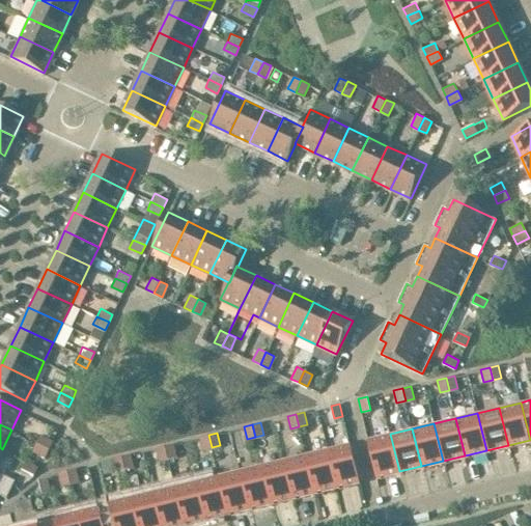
[(399,471),(390,434),(367,439),(376,476),(399,471)]
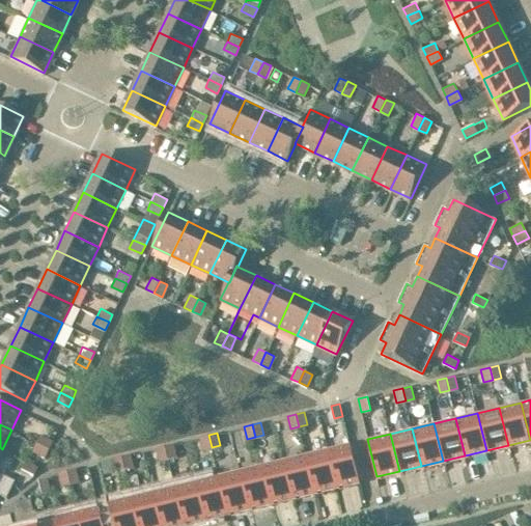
[(53,440),(40,435),(36,442),(49,448),(53,440)]
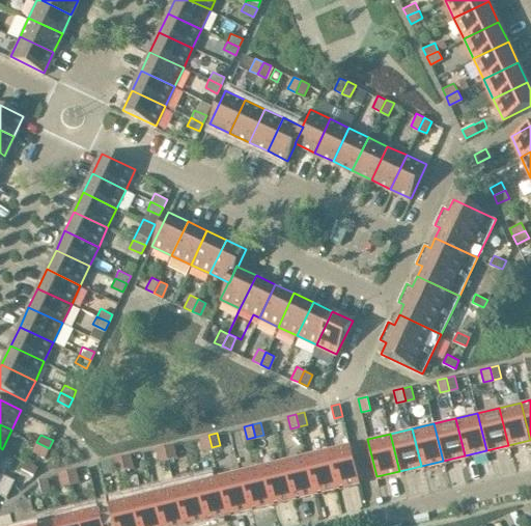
[(212,447),(208,435),(200,437),(203,449),(212,447)]
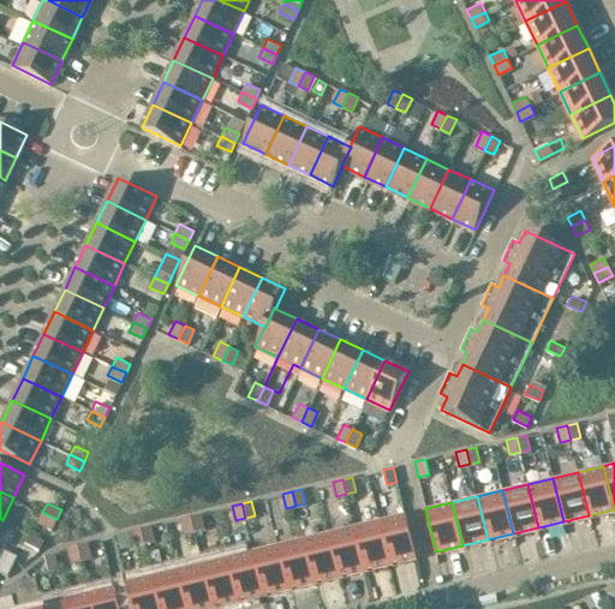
[(57,519),(42,512),(39,521),(52,529),(57,519)]
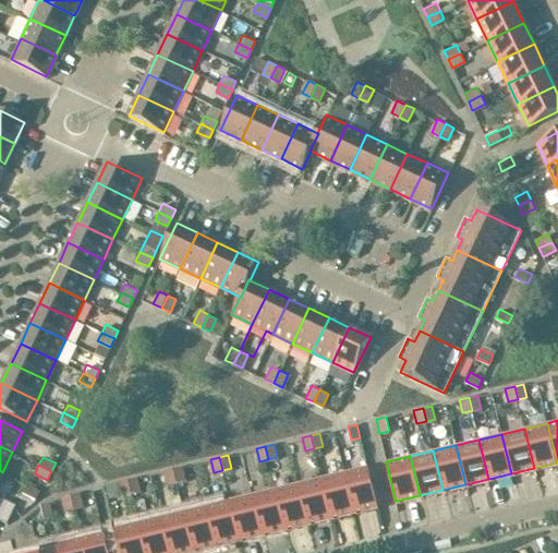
[(177,481),(185,479),(182,466),(173,468),(177,481)]
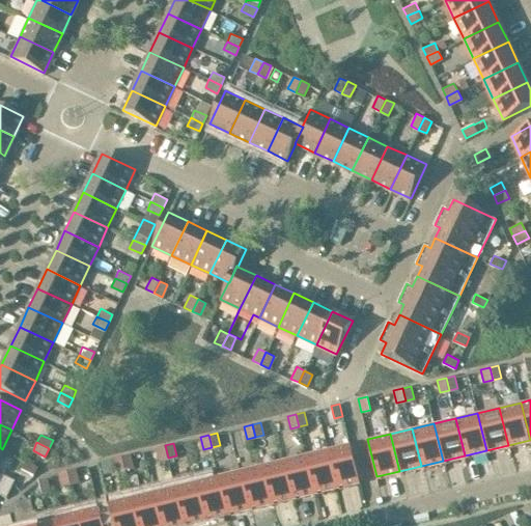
[(359,480),(350,443),(327,449),(336,486),(359,480)]
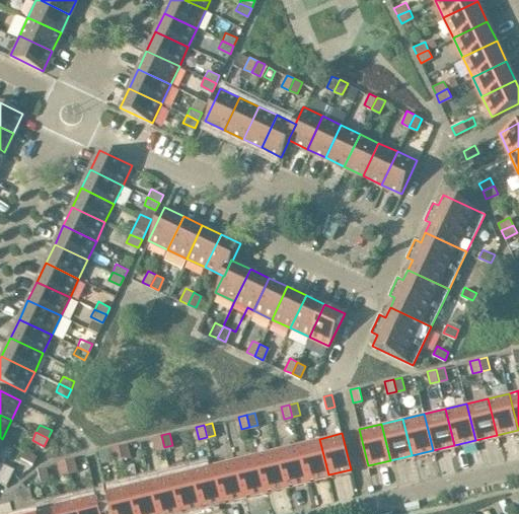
[(164,447),(161,435),(153,437),(155,449),(164,447)]
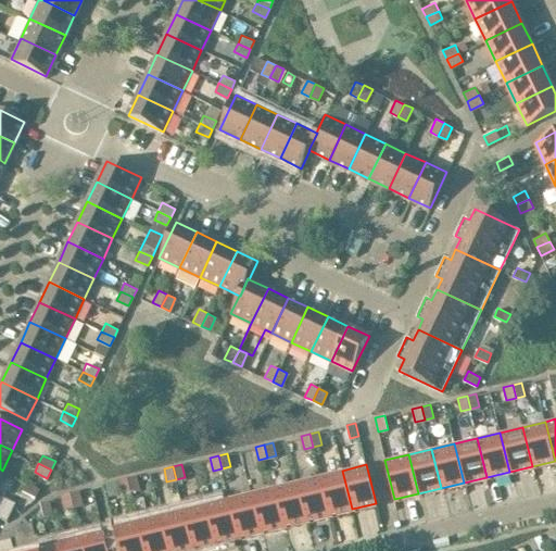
[(352,509),(342,471),(319,476),(329,515),(352,509)]
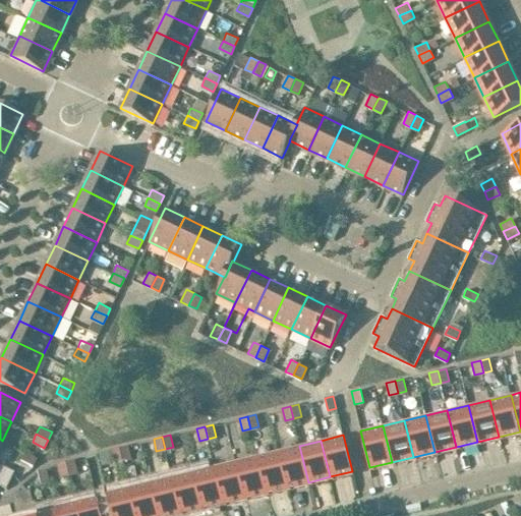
[(122,459),(131,457),(128,445),(119,447),(122,459)]
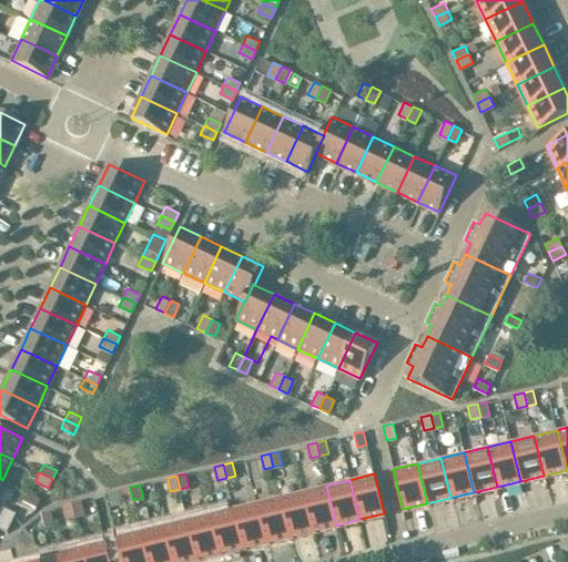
[(336,525),(326,486),(303,491),(313,531),(336,525)]
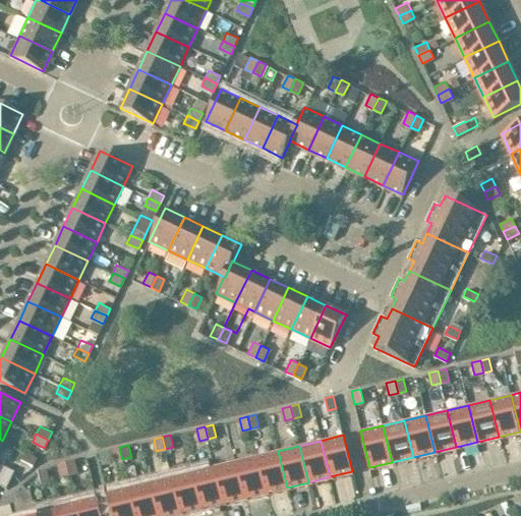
[(122,459),(119,447),(111,449),(114,461),(122,459)]
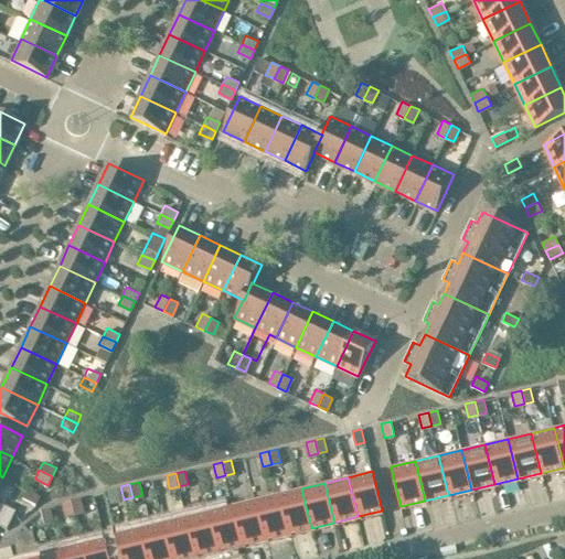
[(311,528),(301,488),(278,494),(288,534),(311,528)]
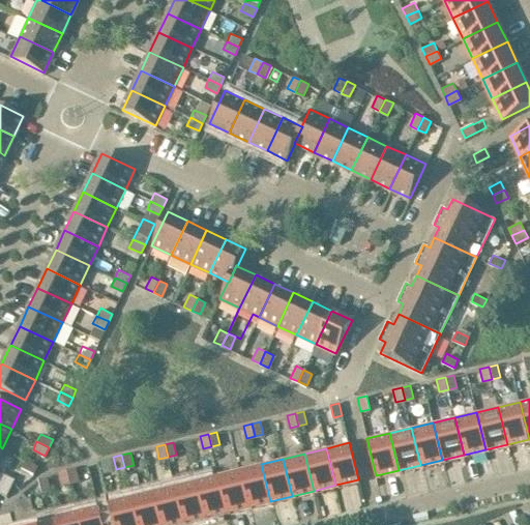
[(37,465),(26,460),(22,468),(33,473),(37,465)]
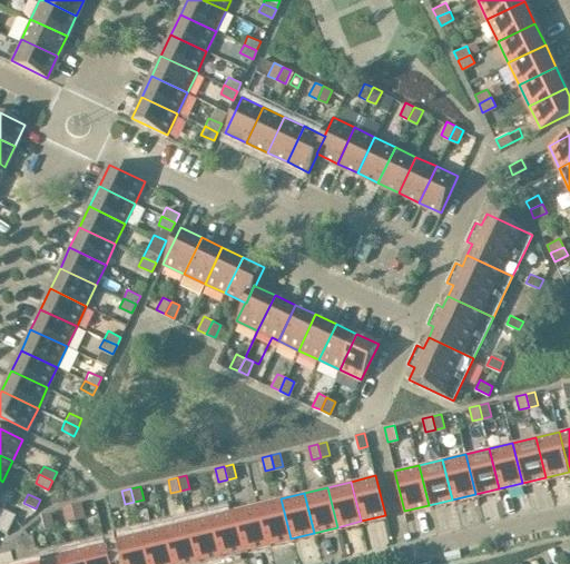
[(291,538),(281,498),(257,504),(267,544),(291,538)]
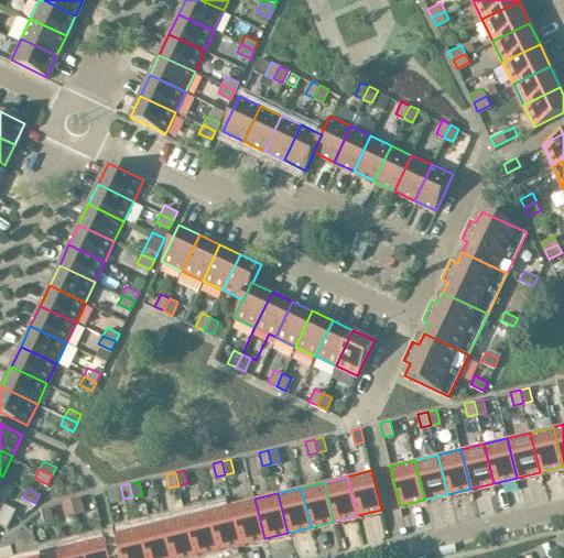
[(75,512),(84,510),(80,496),(72,499),(75,512)]
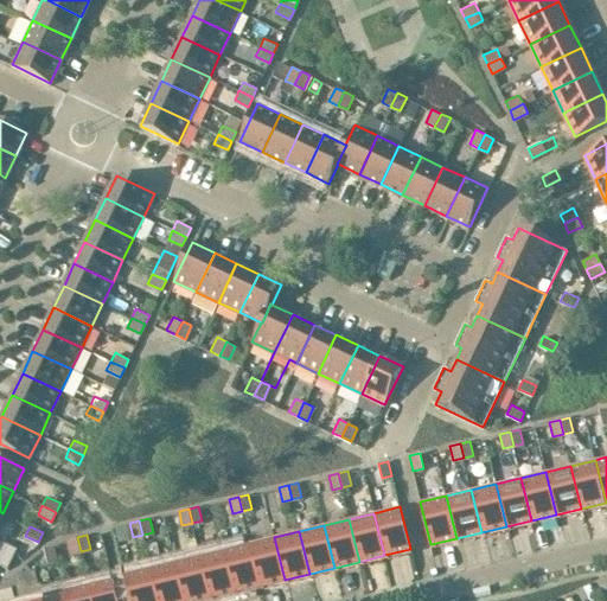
[(81,551),(77,537),(66,539),(70,554),(81,551)]
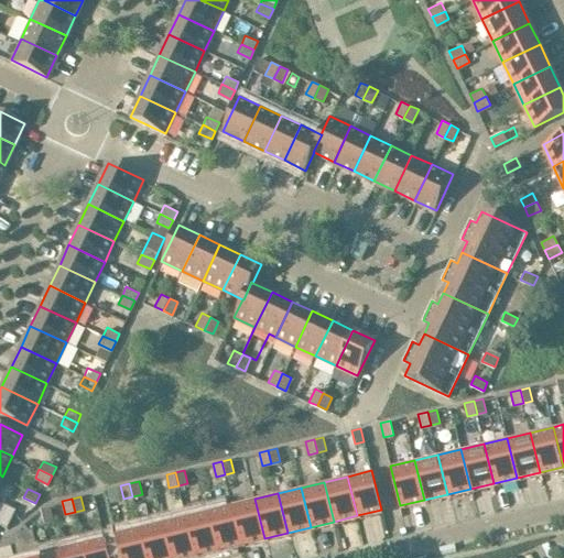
[(264,538),(255,499),(231,504),(241,544),(264,538)]
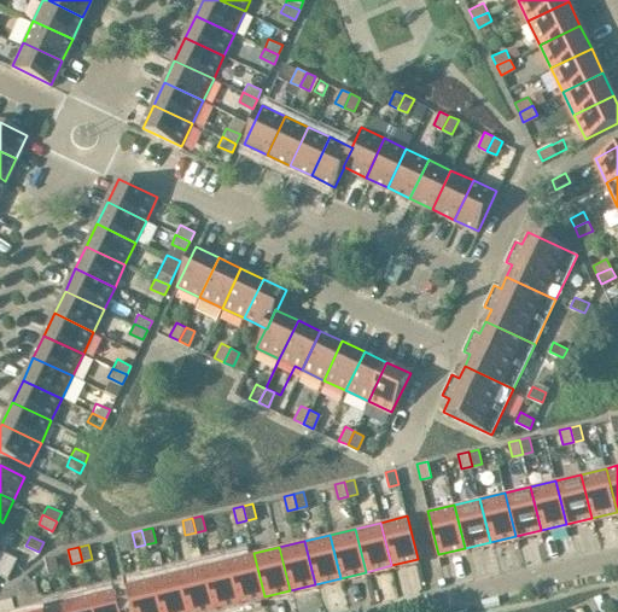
[(17,557),(0,548),(0,573),(7,577),(17,557)]
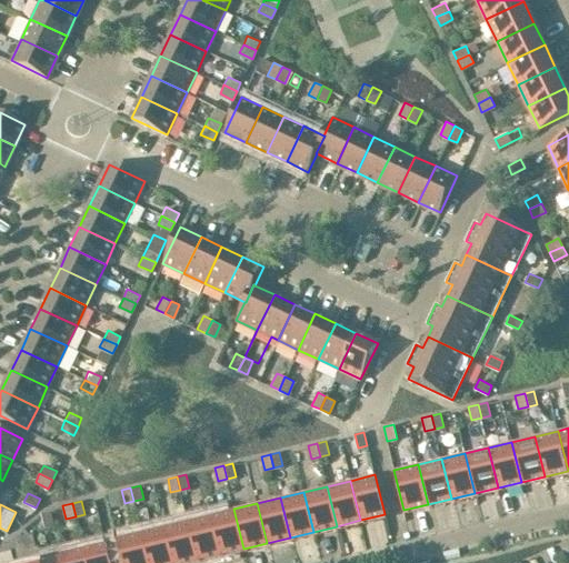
[(243,549),(233,509),(210,514),(220,554),(243,549)]
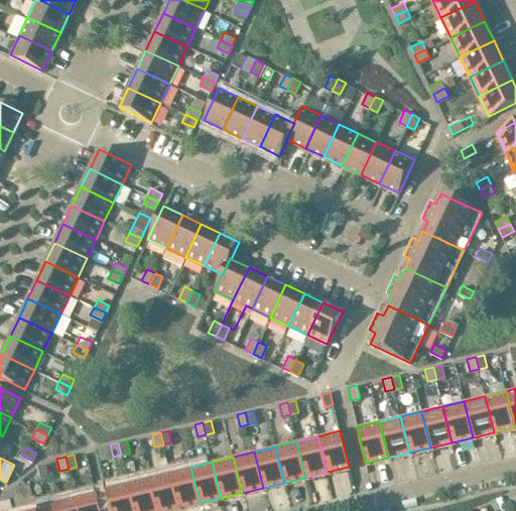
[(37,466),(40,479),(48,477),(45,464),(37,466)]
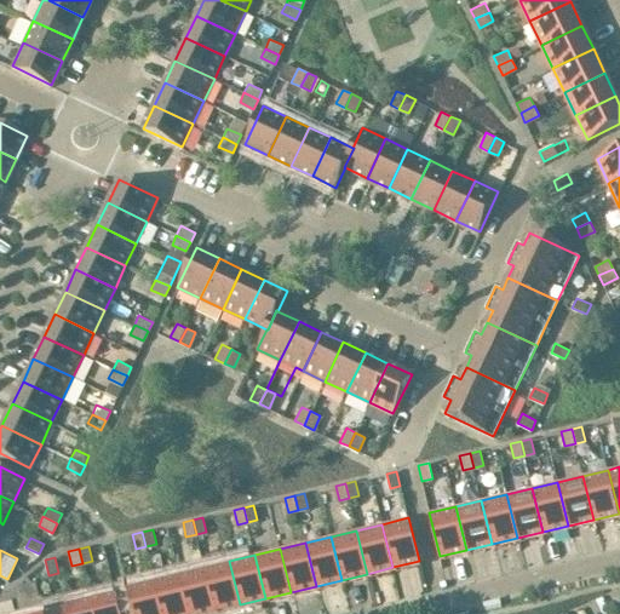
[(240,604),(229,561),(204,567),(214,610),(240,604)]
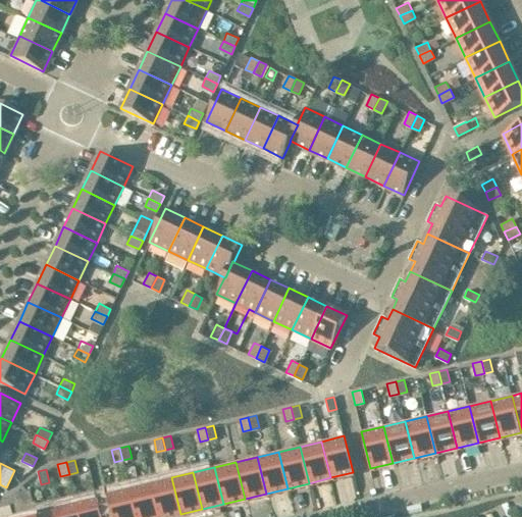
[(166,516),(180,514),(171,477),(150,482),(158,516),(166,516)]
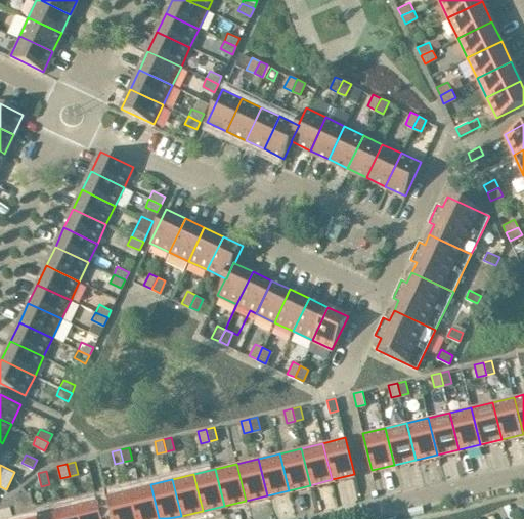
[(159,518),(150,484),(129,489),(136,518),(159,518)]
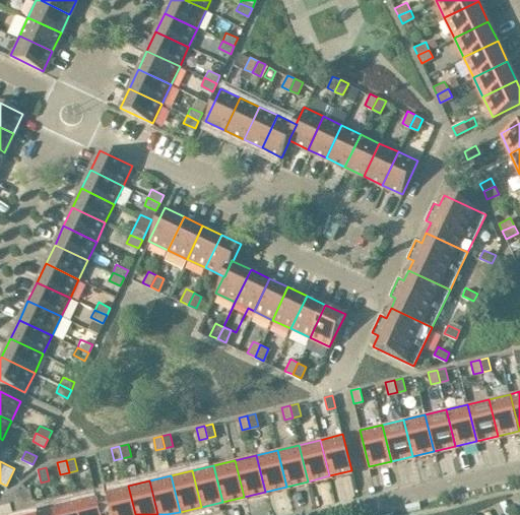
[(135,514),(128,486),(106,491),(112,514),(135,514)]
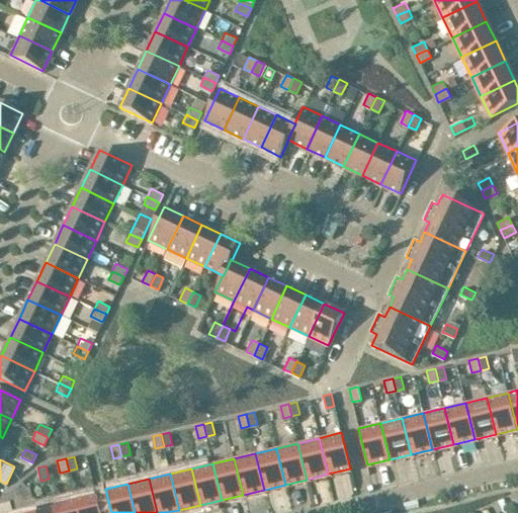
[(34,506),(29,485),(11,490),(16,511),(34,506)]
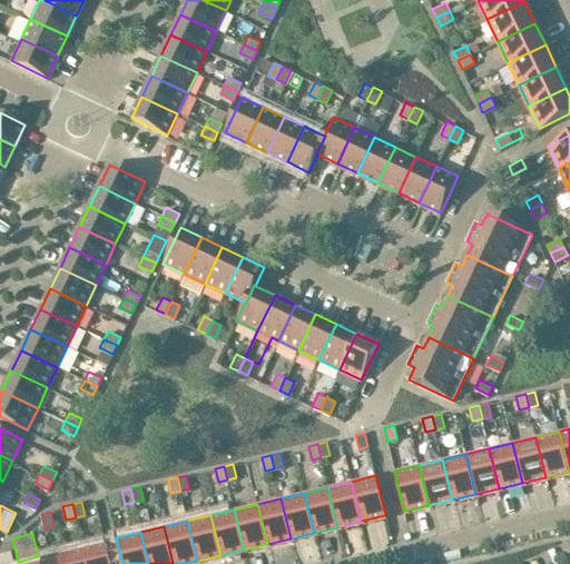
[(110,563),(106,542),(37,558),(38,563),(110,563)]
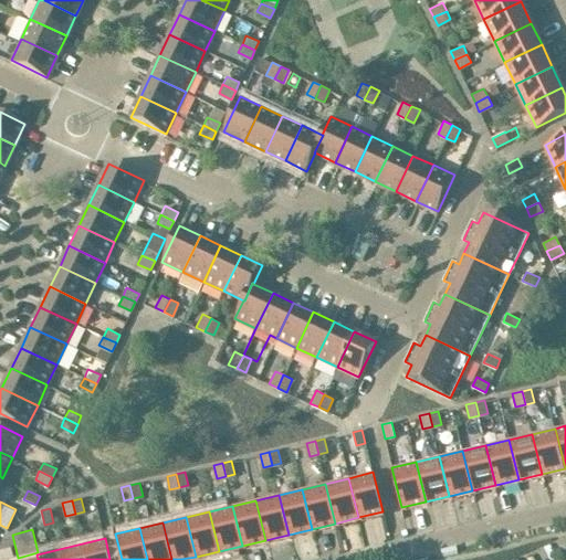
[(0,559),(4,559),(14,558),(11,546),(0,547),(0,559)]
